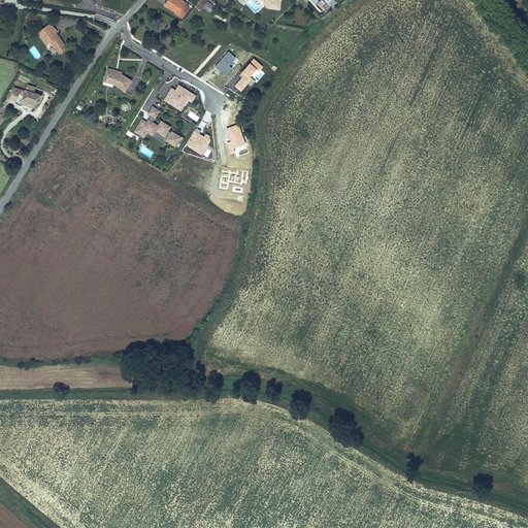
[(189,0),(168,0),(165,6),(175,11),(174,13),(184,19),(190,6),(187,4),(189,0)]
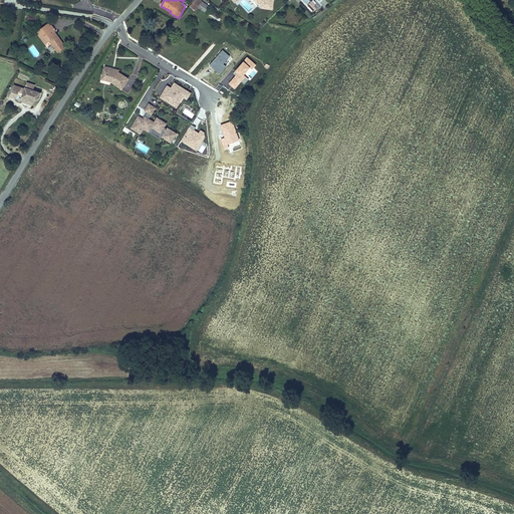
[(208,7),(196,0),(192,6),(197,9),(198,8),(205,12),(208,7)]
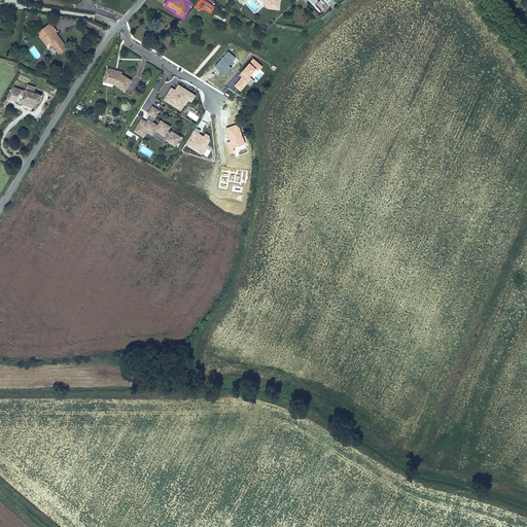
[(260,0),(266,2),(267,0),(269,1),(267,5),(276,10),(281,2),(278,0),(260,0)]
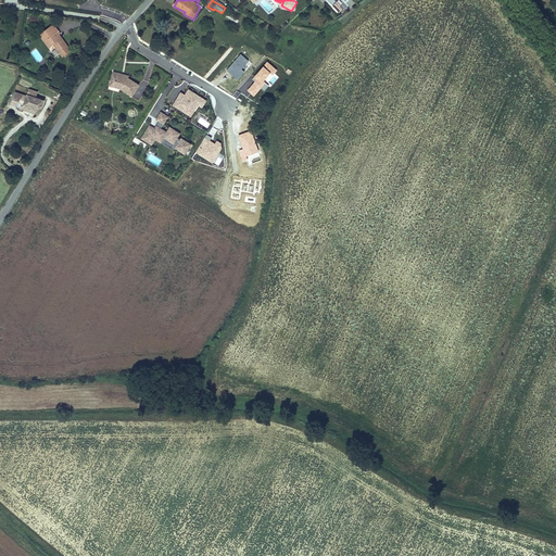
[(345,3),(341,0),(338,4),(344,11),(348,8),(344,5),(345,3)]
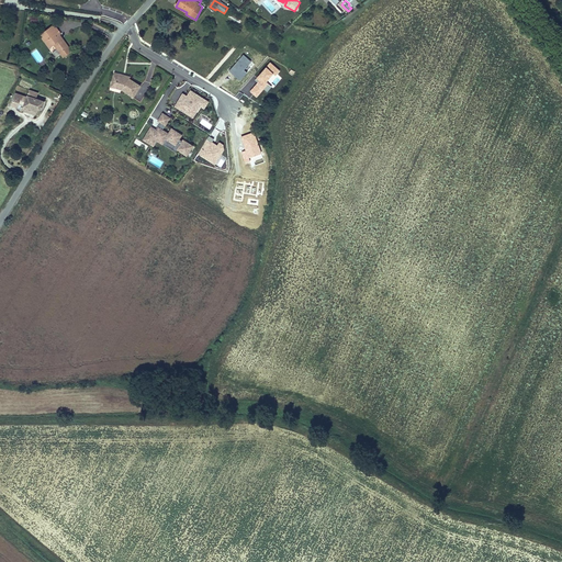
[(64,57),(72,52),(60,35),(62,34),(55,24),(40,35),(49,49),(55,45),(64,57)]
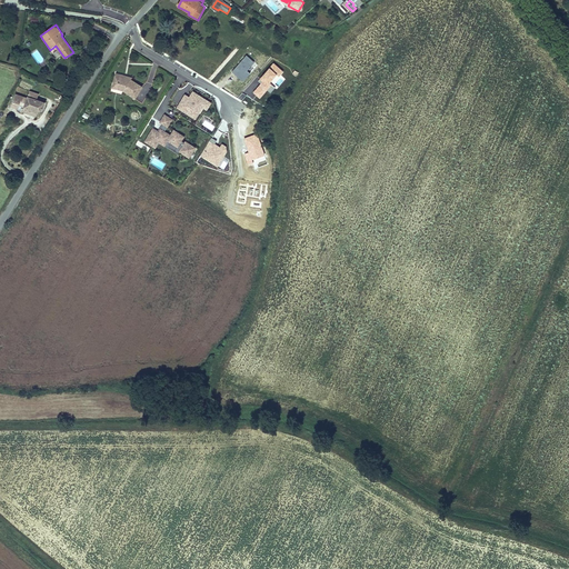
[(127,79),(123,79),(123,78),(116,76),(115,82),(118,83),(117,89),(125,91),(136,99),(143,87),(132,80),(127,79)]
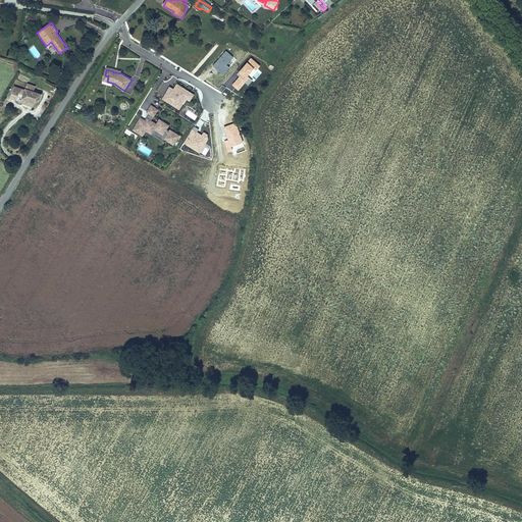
[(180,109),(187,99),(191,101),(195,94),(176,84),(173,89),(170,87),(162,99),(180,109)]
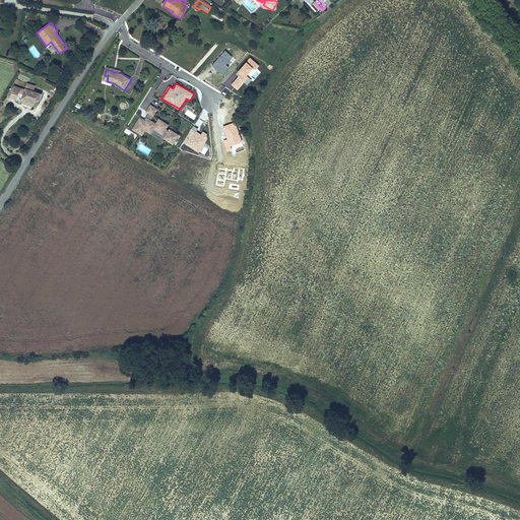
[(37,89),(28,87),(27,89),(17,86),(14,98),(19,99),(20,94),(26,96),(25,98),(38,100),(43,96),(44,90),(37,89)]
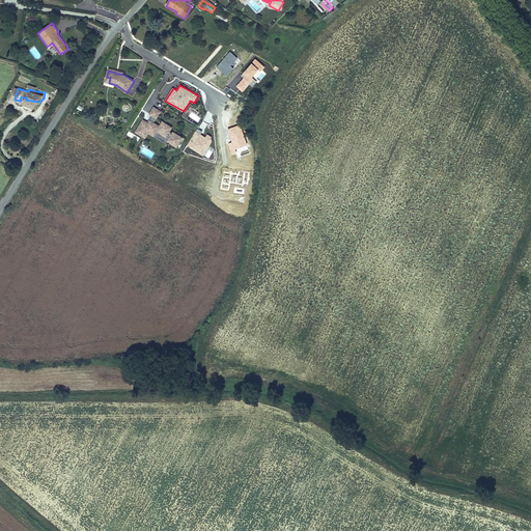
[(157,119),(162,111),(154,107),(148,114),(150,116),(147,121),(143,119),(135,132),(145,139),(148,133),(166,144),(167,142),(177,147),(184,138),(173,132),(172,134),(170,132),(173,128),(163,120),(160,126),(155,122),(156,119),(157,119)]
